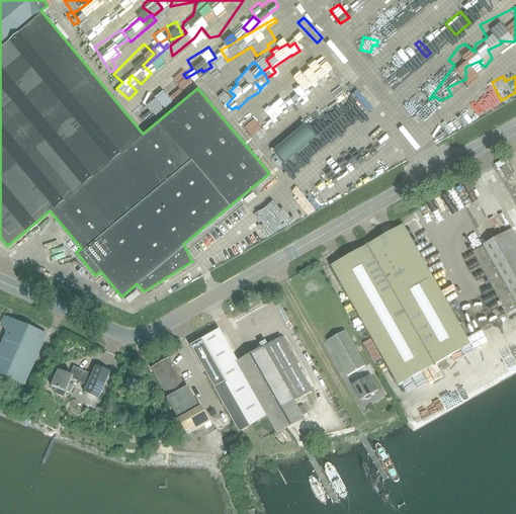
[(144,114),(184,80),(181,77),(174,83),(170,78),(159,87),(161,89),(155,94),(150,89),(144,95),(149,100),(140,109),(144,114)]
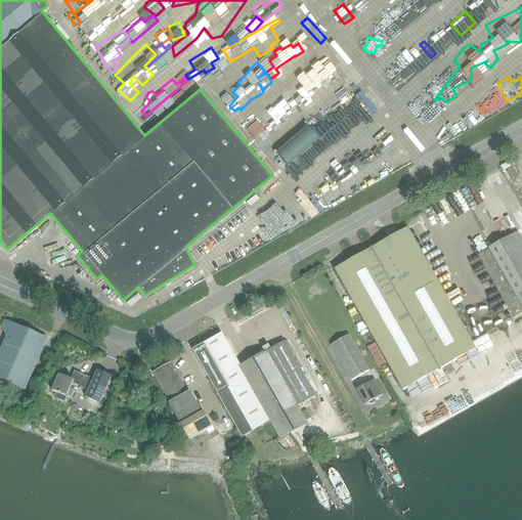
[(487,83),(478,91),(483,97),(478,102),(489,115),(504,100),(487,83)]
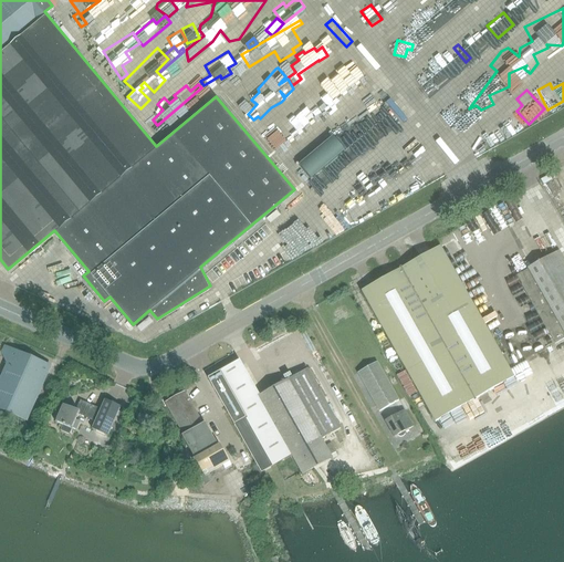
[(247,108),(253,103),(244,92),(238,97),(247,108)]
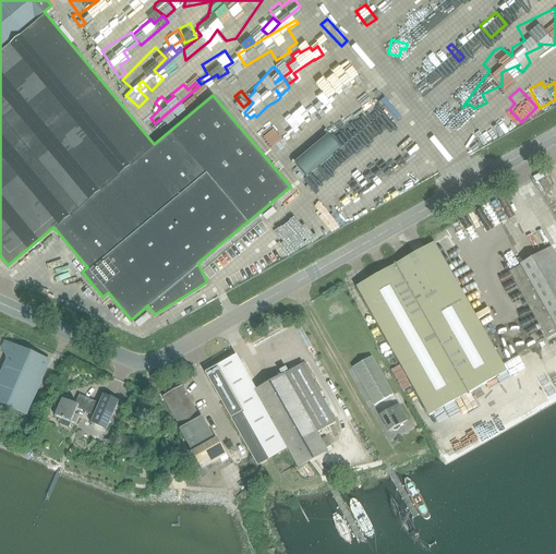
[(383,92),(375,100),(389,112),(397,104),(383,92)]
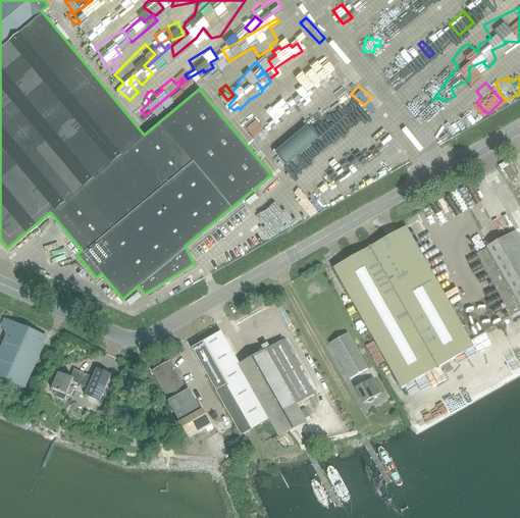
[(426,126),(434,140),(468,121),(460,107),(426,126)]
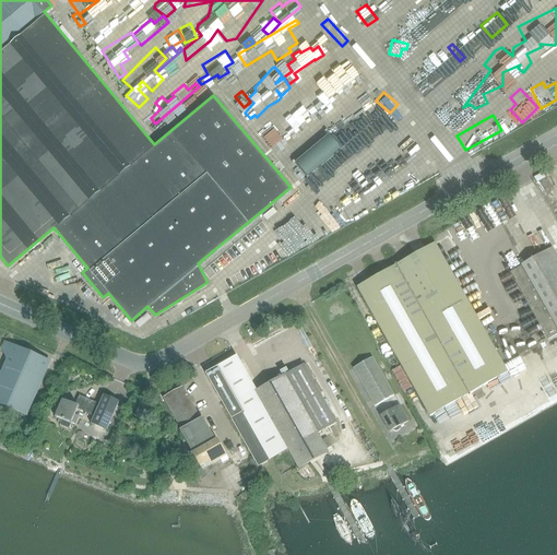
[(434,133),(429,138),(450,158),(454,154),(434,133)]
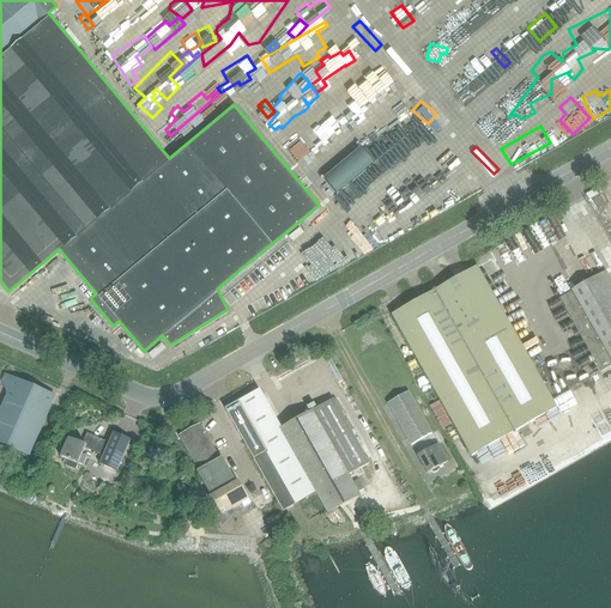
[(345,205),(361,193),(360,190),(366,186),(358,176),(352,181),(354,182),(345,187),(344,186),(336,192),(339,195),(343,193),(346,198),(342,200),(345,205)]
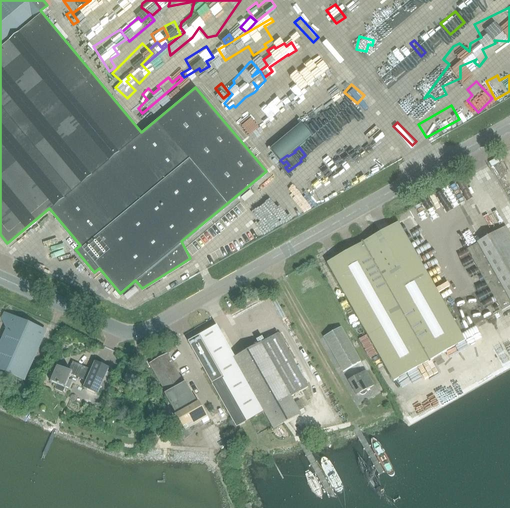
[(286,181),(282,184),(295,203),(313,191),(304,178),(290,188),(286,181)]
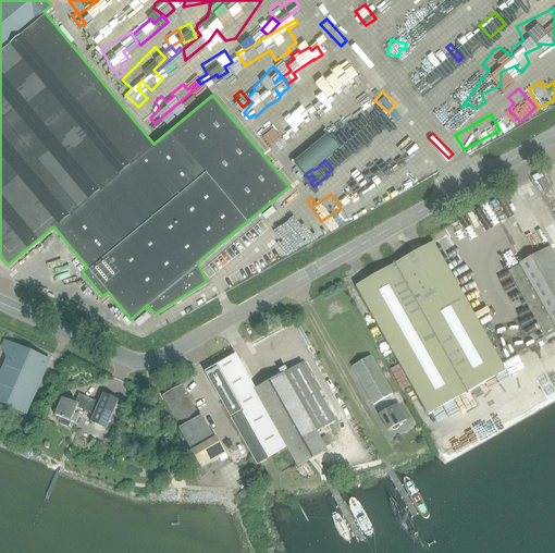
[(481,207),(455,221),(458,228),(452,232),(456,240),(479,228),(475,220),(480,218),(482,222),(488,220),(481,207)]
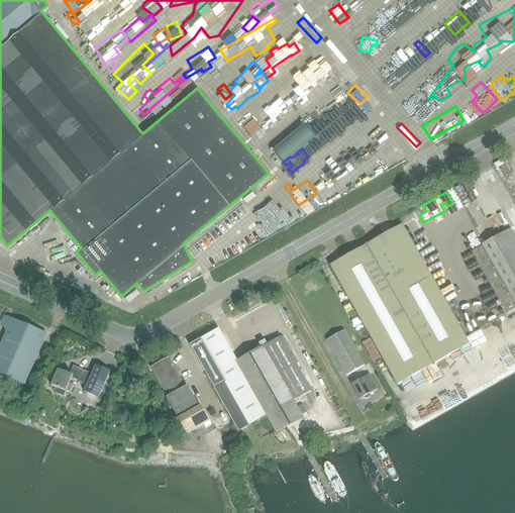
[(418,212),(407,217),(434,274),(445,268),(418,212)]
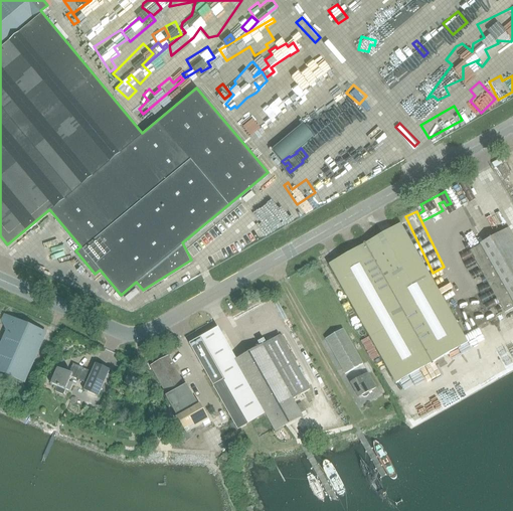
[(332,260),(328,262),(395,380),(467,340),(399,221),(332,260)]
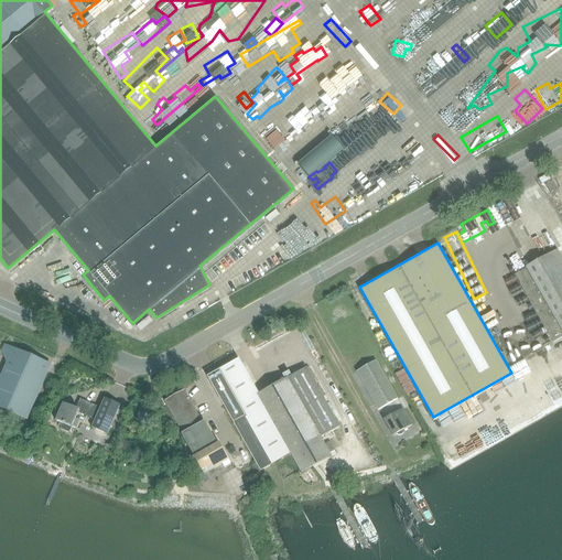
[(547,336),(550,342),(561,334),(561,259),(554,247),(511,272),(549,336),(547,336)]
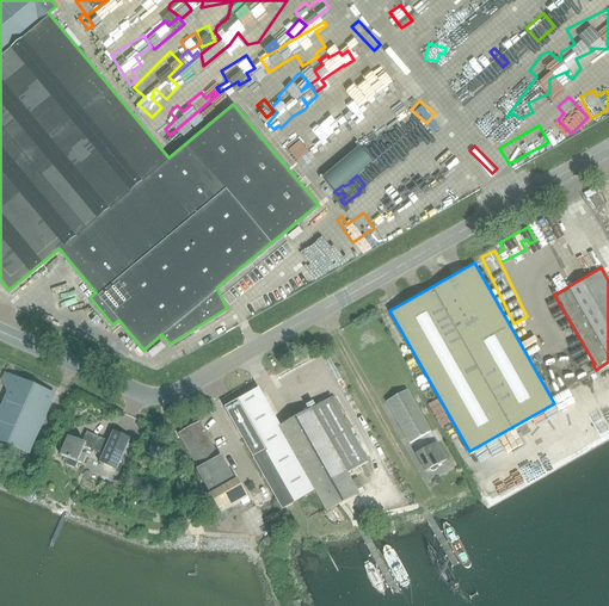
[(533,291),(521,298),(528,313),(540,307),(533,291)]
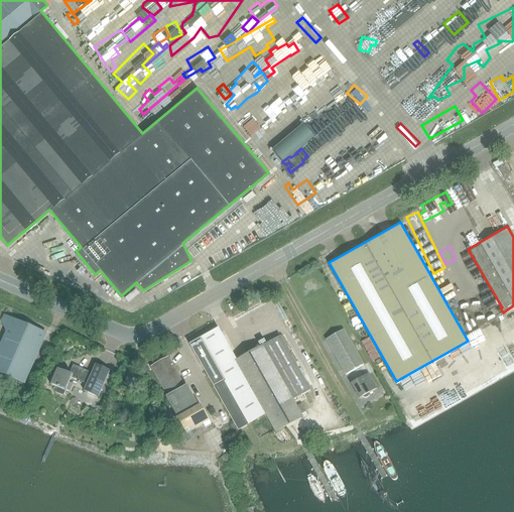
[(42,331),(1,313),(0,316),(0,321),(3,328),(0,335),(0,370),(21,380),(42,331)]
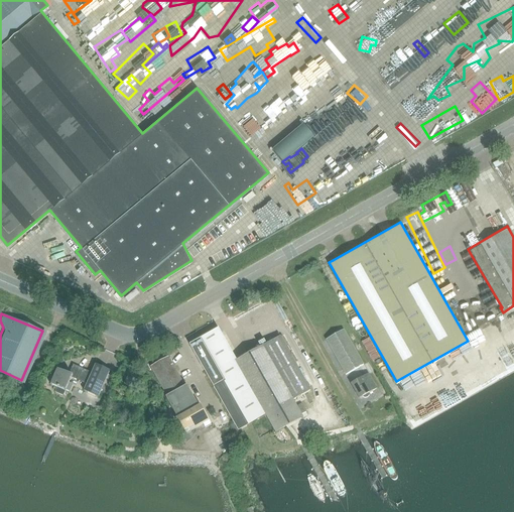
[(216,325),(187,341),(206,374),(224,406),(236,427),(263,412),(272,427),(299,411),(291,396),(308,387),(279,334),(261,343),(235,358),(216,325)]
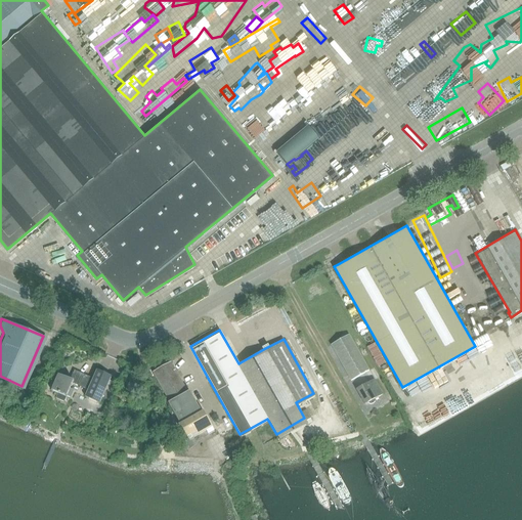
[(348,332),(330,342),(350,377),(368,367),(348,332)]
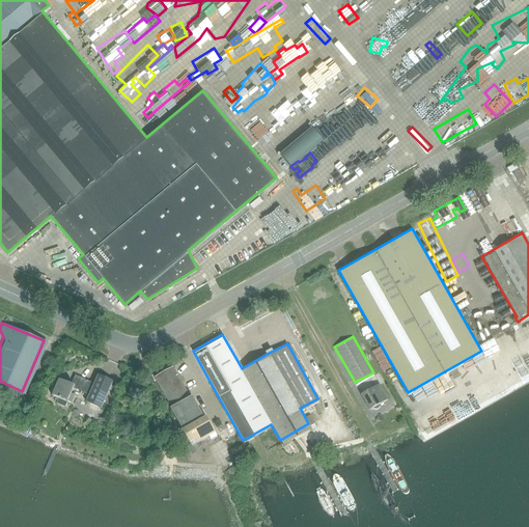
[(152,373),(170,405),(168,406),(181,427),(178,428),(189,447),(214,434),(215,435),(204,414),(202,415),(190,393),(188,394),(171,363),(152,373)]
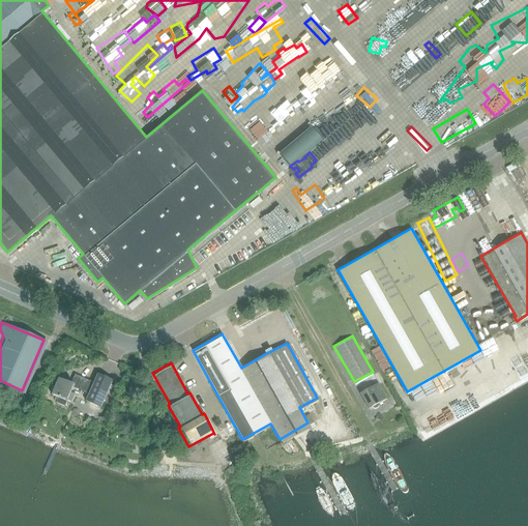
[(71,384),(86,390),(91,379),(72,371),(68,381),(57,376),(54,383),(51,382),(49,388),(51,389),(50,392),(56,395),(55,399),(62,403),(64,399),(68,400),(72,391),(69,390),(71,384)]
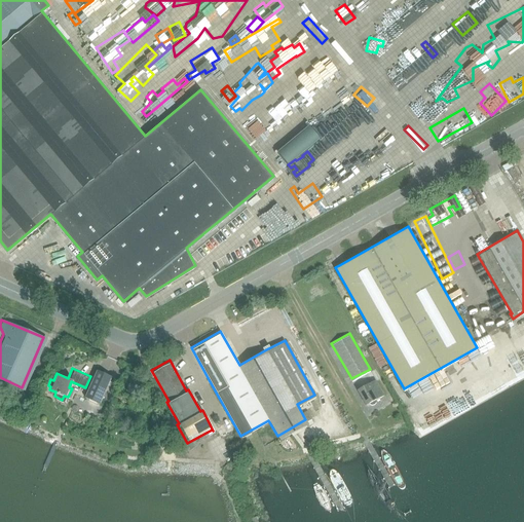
[(90,376),(85,387),(82,395),(99,401),(110,375),(95,368),(90,376)]
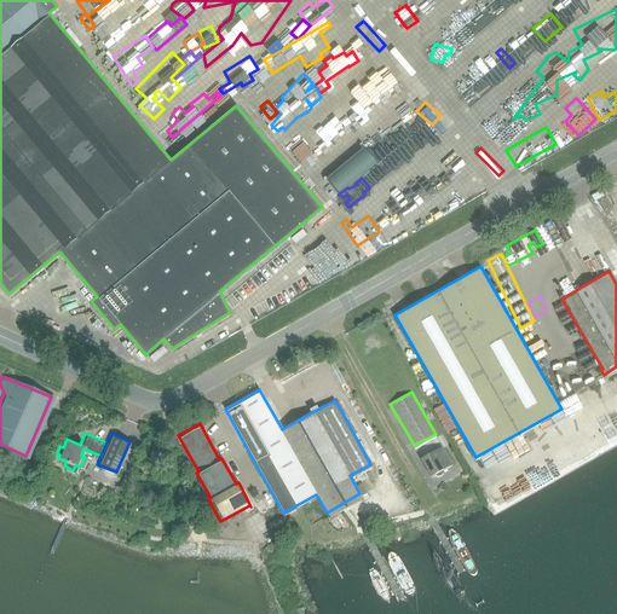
[(420,456),(430,474),(433,471),(437,473),(439,473),(442,470),(442,467),(451,462),(440,444),(420,456)]
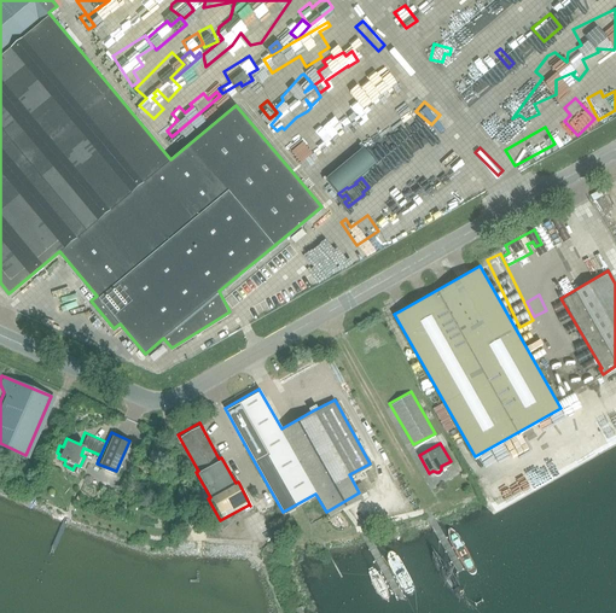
[(146,454),(154,457),(157,450),(150,447),(146,454)]
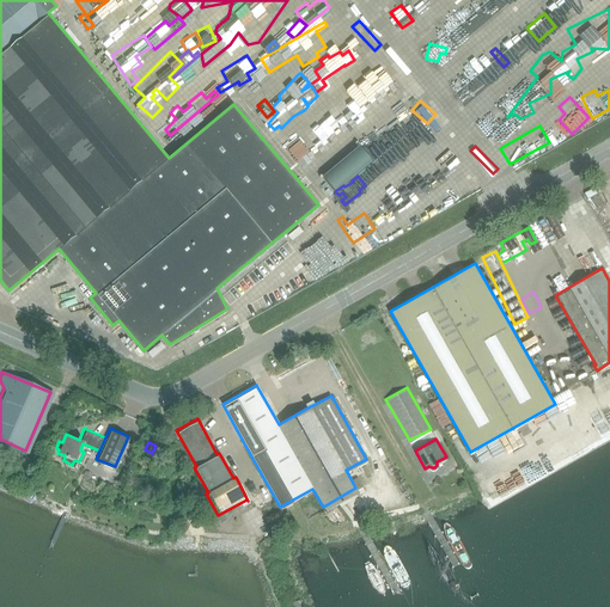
[(355,466),(359,474),(370,471),(366,461),(355,466)]
